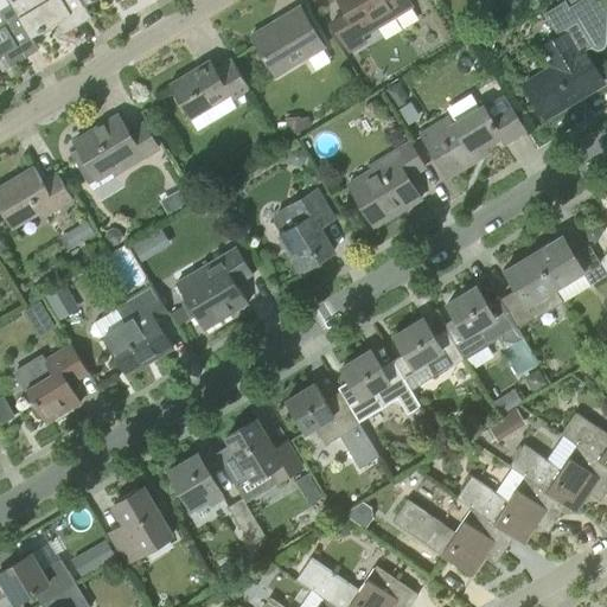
[(0,0),(0,56),(4,55),(11,66),(39,50),(32,38),(7,0),(0,0)]
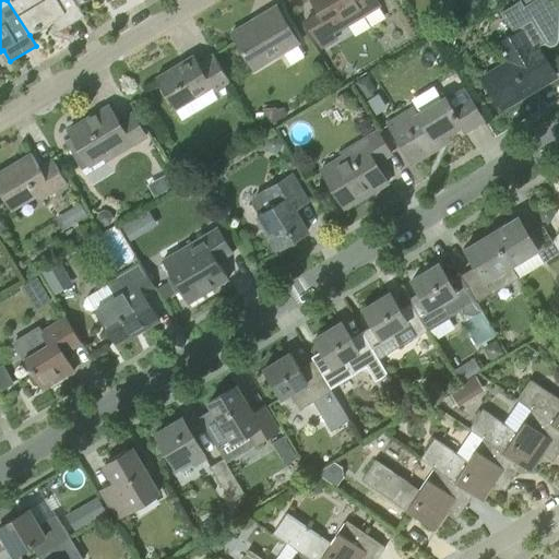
[(85,16),(79,6),(74,0),(7,0),(30,35),(52,21),(59,32),(85,16)]
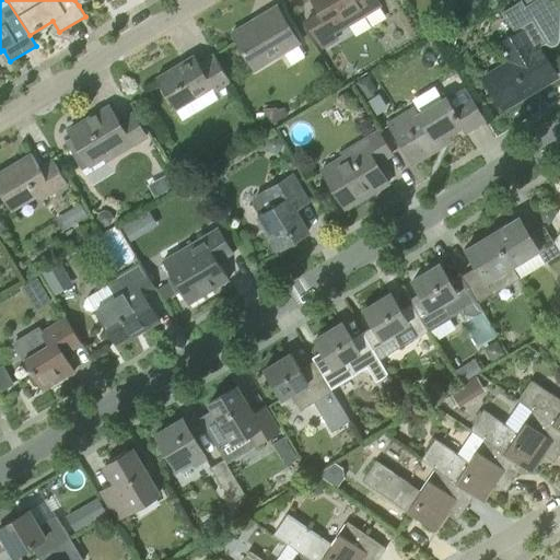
[(312,0),(321,13),(306,22),(323,48),(337,39),(330,27),(375,0),(380,8),(382,7),(377,0),(312,0)]
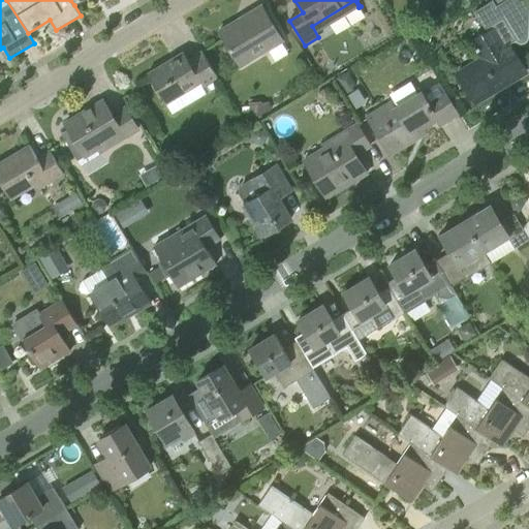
[(528,0),(494,0),(497,5),(496,5),(493,0),(475,10),(488,33),(472,42),(483,59),(458,73),(475,103),(500,88),(497,83),(524,67),(509,43),(516,39),(516,40),(517,41),(518,42),(519,42),(520,43),(521,43),(523,43),(524,42),(525,42),(526,41),(527,40),(528,39),(528,38),(528,37),(528,26),(528,0)]
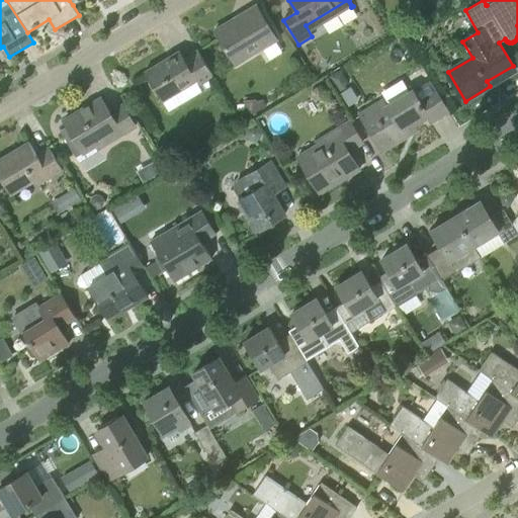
[(274,34),(256,5),(237,17),(239,21),(218,34),(236,65),(263,48),(260,44),(274,34)]
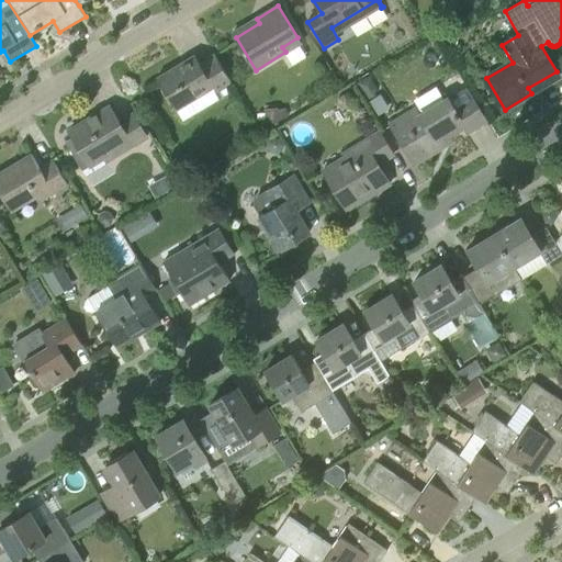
[(456,47),(460,34),(450,31),(446,44),(456,47)]
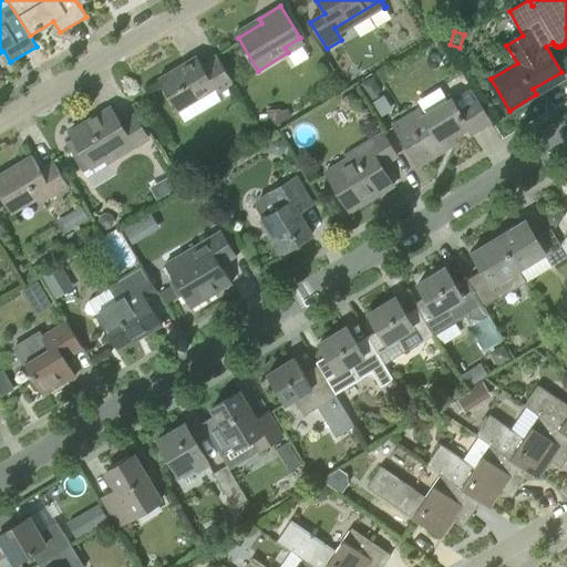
[(233,89),(235,83),(217,55),(202,64),(196,55),(158,79),(185,122),(234,91),(233,89)]
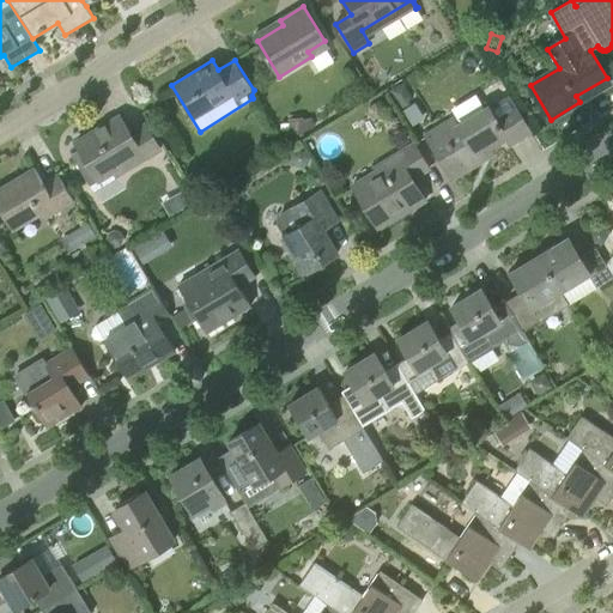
[(402,83),(390,91),(401,110),(410,105),(411,96),(402,83)]
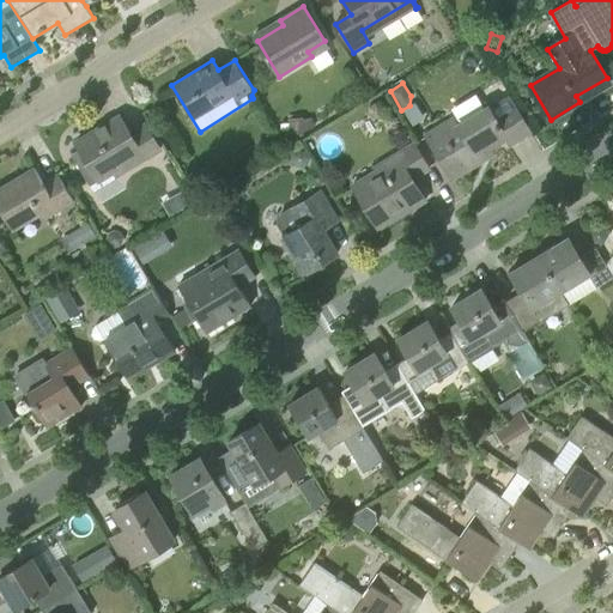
[(489,107),(459,126),(454,116),(424,134),(451,180),(484,159),(480,153),(505,138),(510,145),(532,131),(519,109),(497,121),(489,107)]
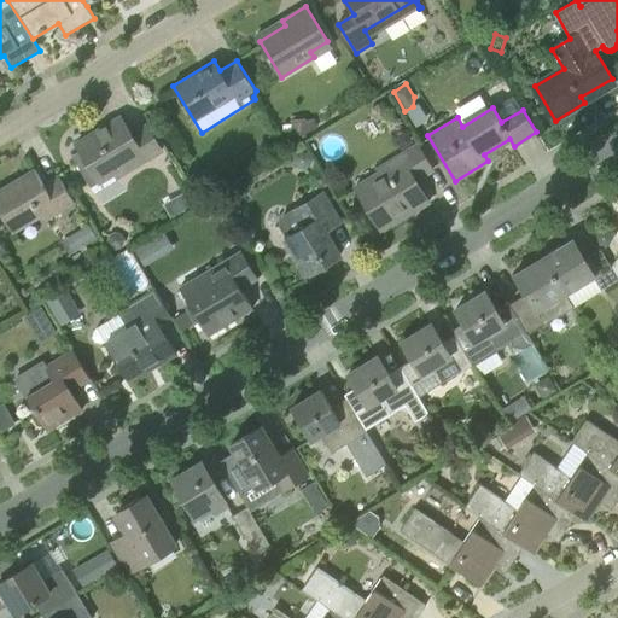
[(76,144),(80,151),(71,156),(91,187),(98,182),(99,185),(115,175),(117,180),(163,153),(146,126),(132,134),(121,117),(76,144)]
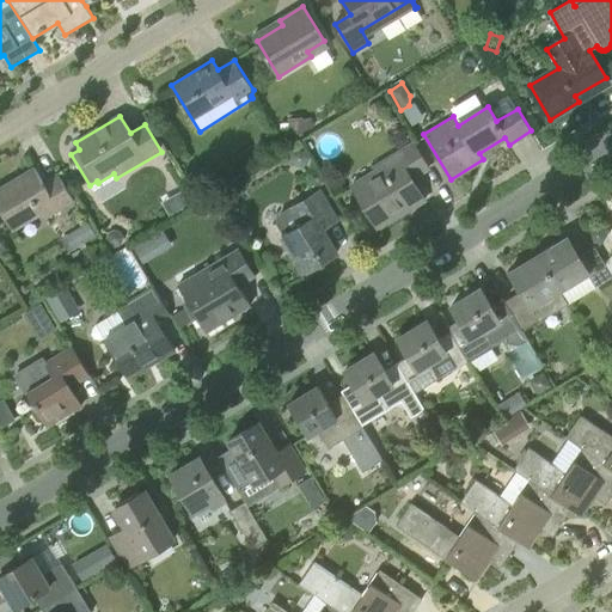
[(316,126),(311,118),(303,120),(303,117),(288,118),(288,123),(289,134),(303,133),(304,133),(316,126)]
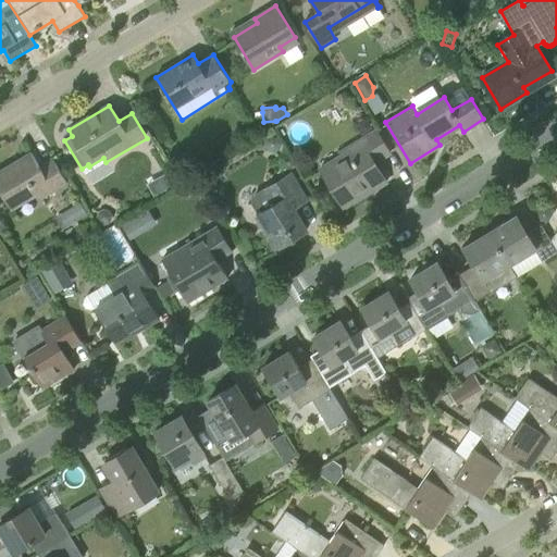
[(385,183),(386,183),(374,163),(390,153),(376,132),(341,152),(343,156),(320,169),(344,208),(368,193),(368,194),(369,193),(368,190),(376,185),(378,187),(385,183)]
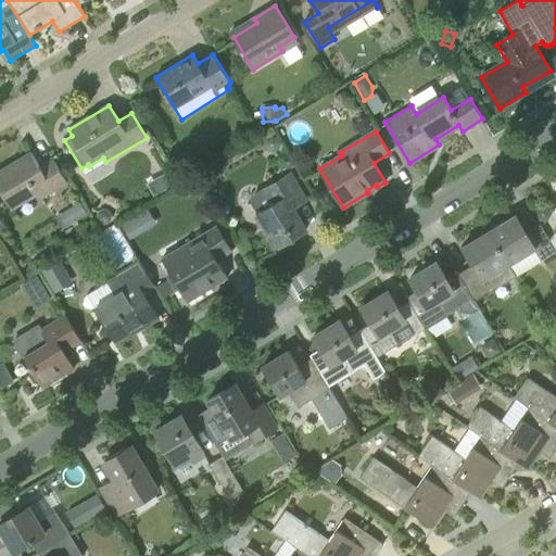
[(279,149),(281,142),(277,137),(272,136),(265,139),(264,146),(267,151),(274,152),(279,149)]
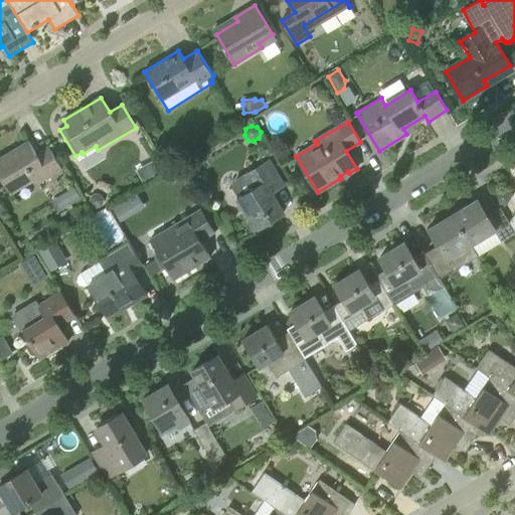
[(62,169),(48,147),(36,154),(29,141),(0,158),(0,176),(11,194),(36,179),(38,184),(62,169)]
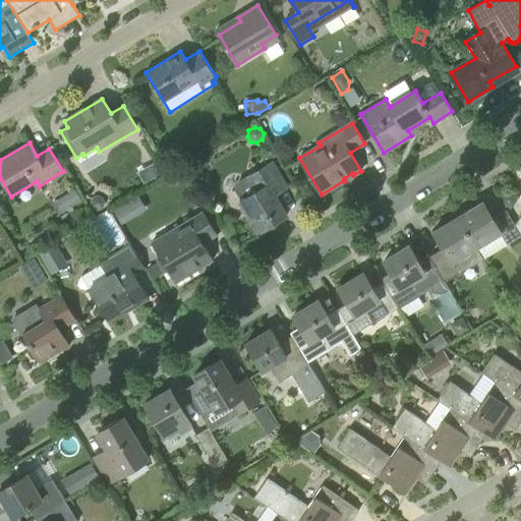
[(178,160),(177,155),(173,152),(167,152),(164,155),(162,160),(164,165),(169,168),(174,167),(177,164),(178,160)]
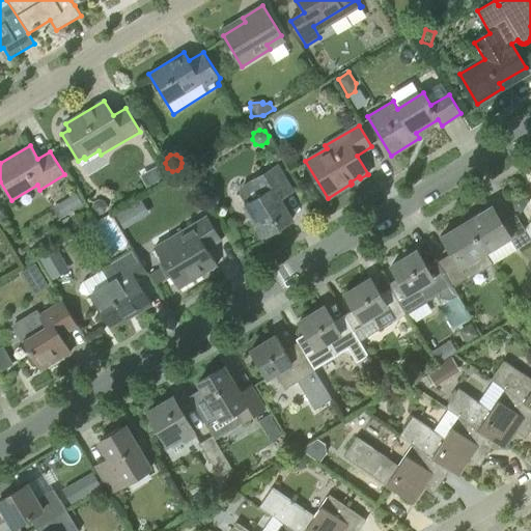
[(163,162),(155,167),(161,179),(169,174),(163,162)]
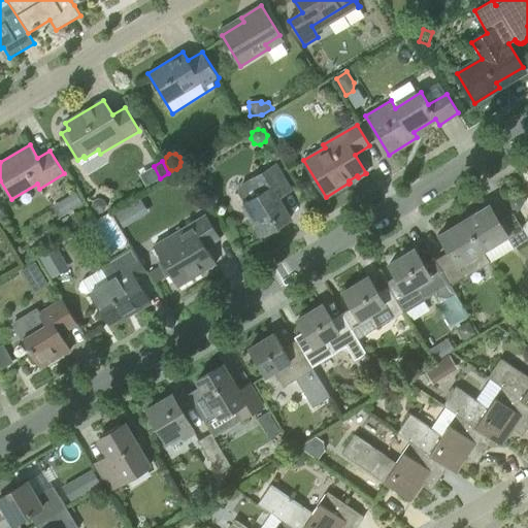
[(242,204),(262,236),(291,219),(278,198),(292,191),(275,164),(249,180),(248,179),(240,184),(238,193),(244,203),(242,204)]
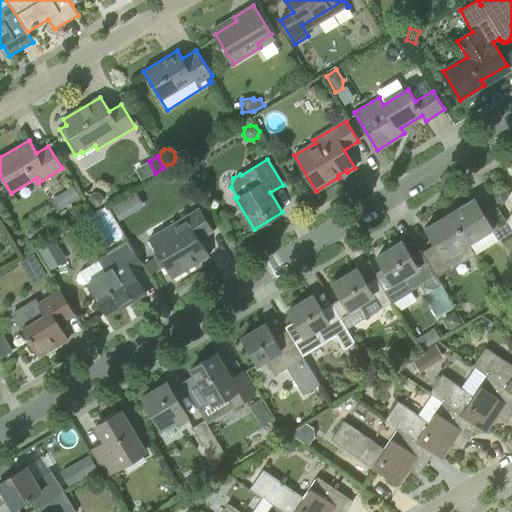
[(60,195),(66,206),(81,197),(74,186),(60,195)]
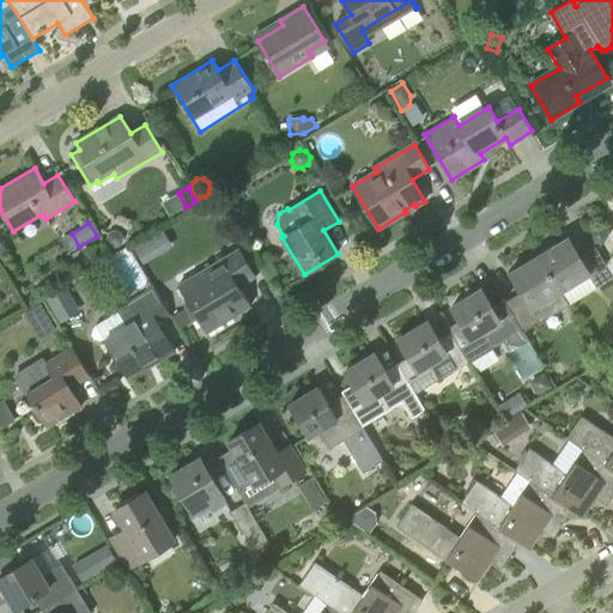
[(604,244),(608,236),(604,228),(594,228),(589,236),(594,244),(604,244)]
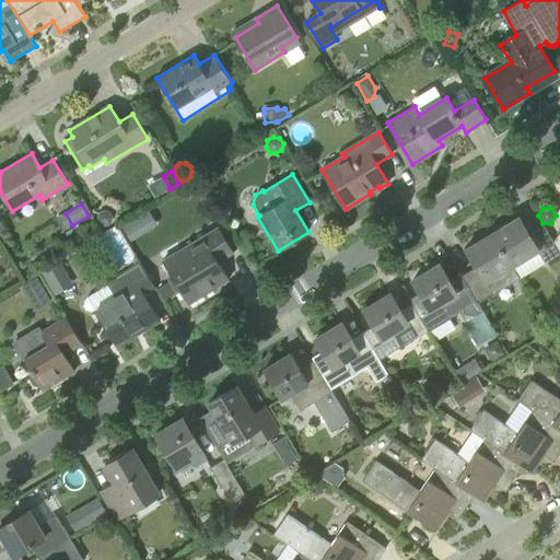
[(106,226),(111,224),(114,219),(111,212),(104,210),(100,212),(97,219),(100,224),(106,226)]
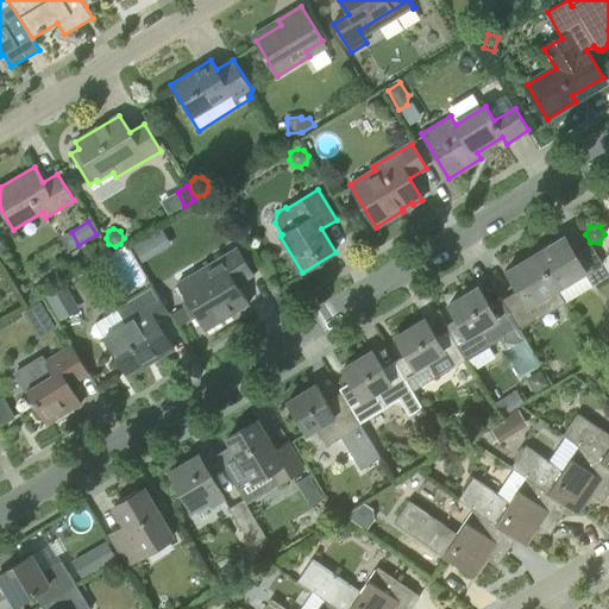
[(558,289),(559,290),(586,274),(594,287),(608,276),(608,274),(602,263),(592,246),(576,256),(564,236),(535,253),(557,289),(558,289)]
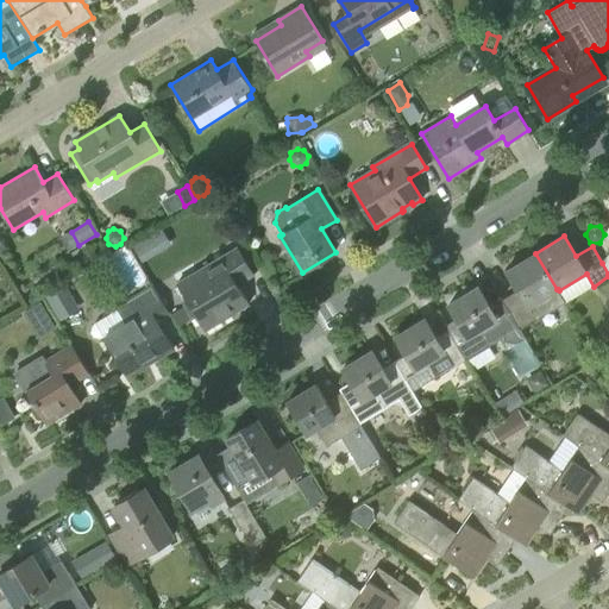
[(157,255),(148,238),(132,246),(143,263),(157,255)]
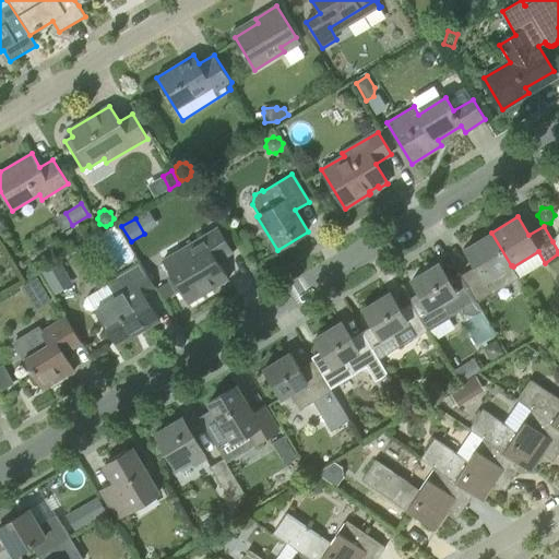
[(218,227),(185,247),(162,261),(188,304),(229,278),(218,261),(234,251),(218,227)]
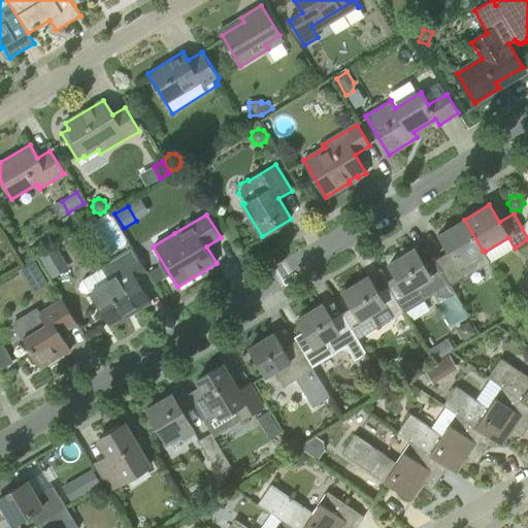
[(439,234),(450,252),(435,260),(437,263),(452,287),(465,277),(490,262),(485,252),(484,251),(483,251),(464,220),(439,234)]
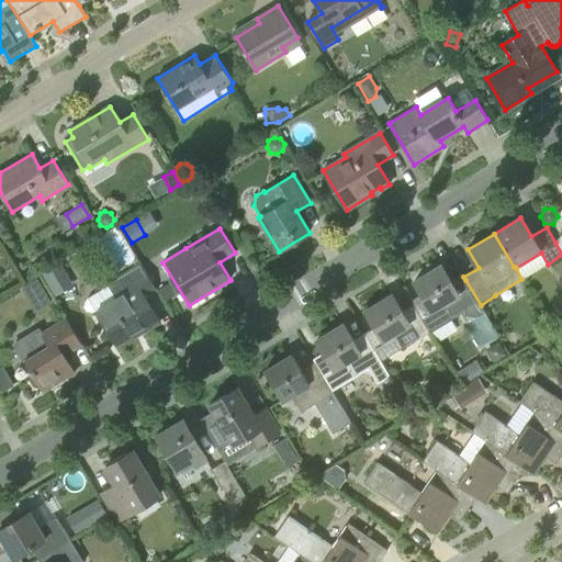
[(59,290),(76,284),(69,267),(67,267),(64,257),(41,271),(43,278),(53,274),(59,290)]
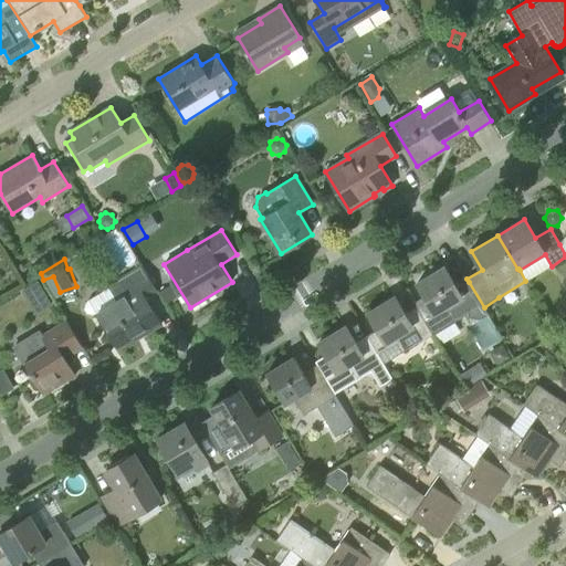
[(143,265),(106,287),(92,296),(86,304),(85,308),(87,313),(92,314),(96,313),(116,346),(144,329),(146,334),(161,324),(145,295),(156,289),(143,265)]
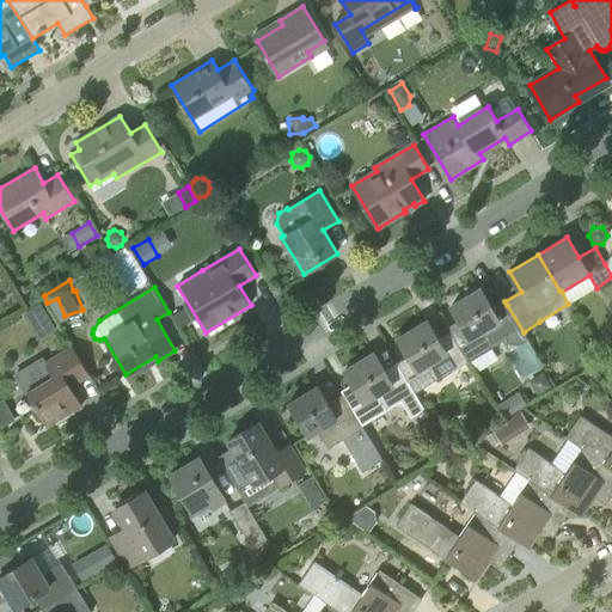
[(507,305),(494,312),(481,289),(451,307),(461,324),(450,331),(452,337),(467,362),(507,338),(508,343),(519,344),(527,340),(522,332),(524,332),(507,305)]
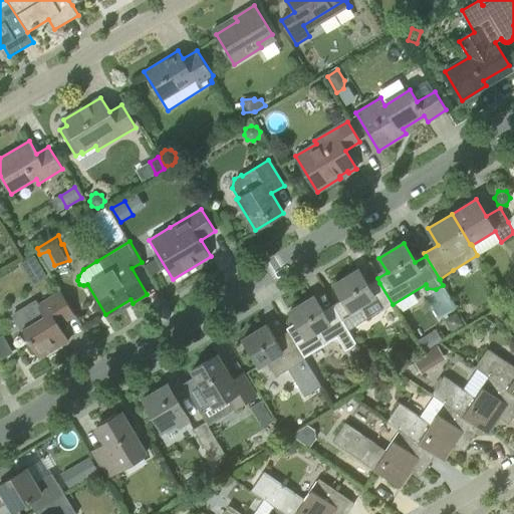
[(158,257),(145,264),(151,275),(164,267),(158,257)]
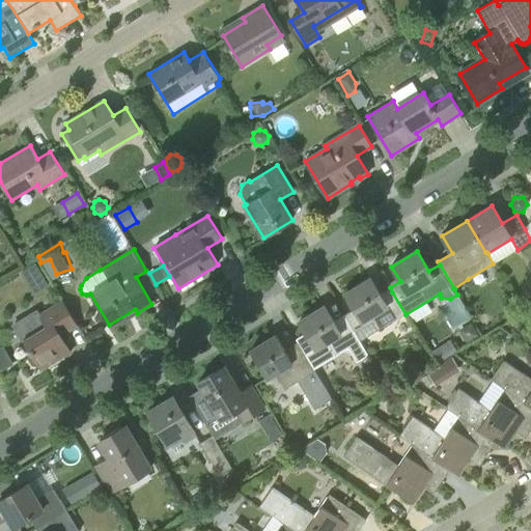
[(392,292),(383,298),(370,279),(345,294),(354,309),(343,315),(346,320),(360,342),(406,314),(392,292)]
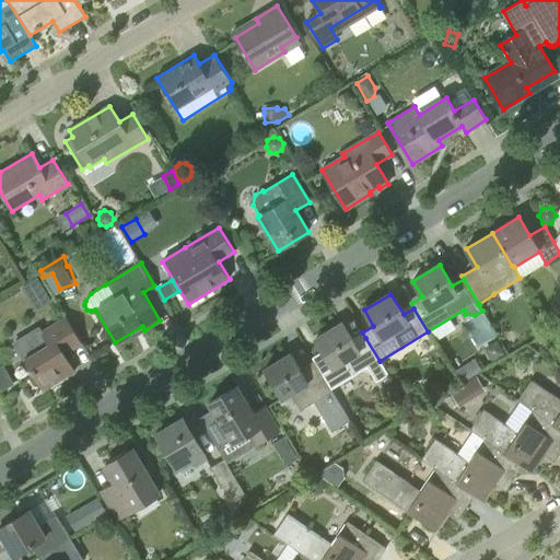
[(32,374),(30,378),(34,385),(39,386),(58,375),(61,381),(74,373),(63,356),(82,343),(66,317),(42,333),(48,345),(24,359),(33,373),(32,374)]
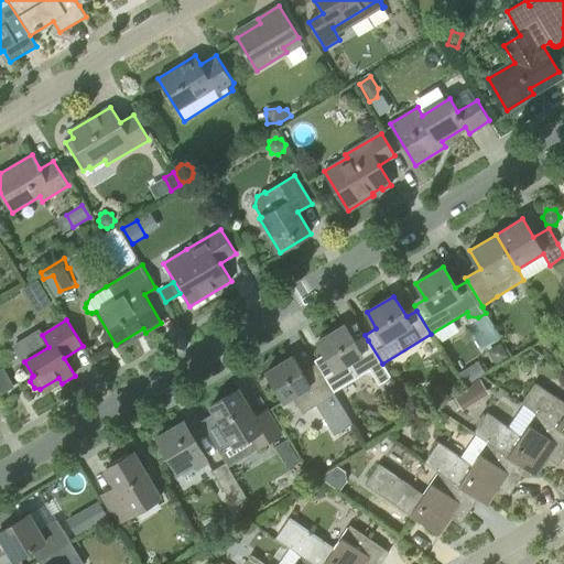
[(333,392),(370,370),(379,384),(390,378),(382,364),(368,340),(357,346),(345,325),(317,342),(326,357),(315,364),(320,370),(333,392)]
